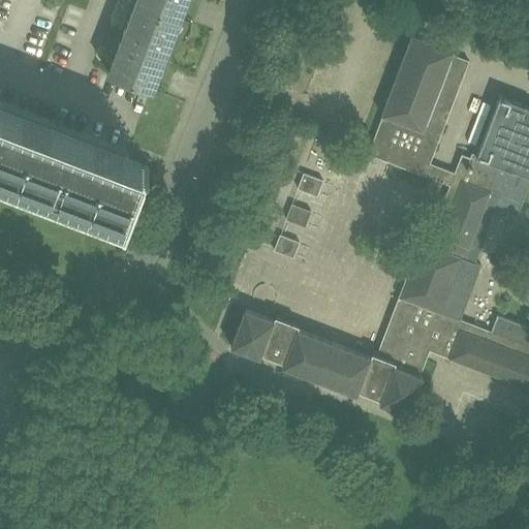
[(134,0),(134,1),(180,19),(187,0),(134,0)]
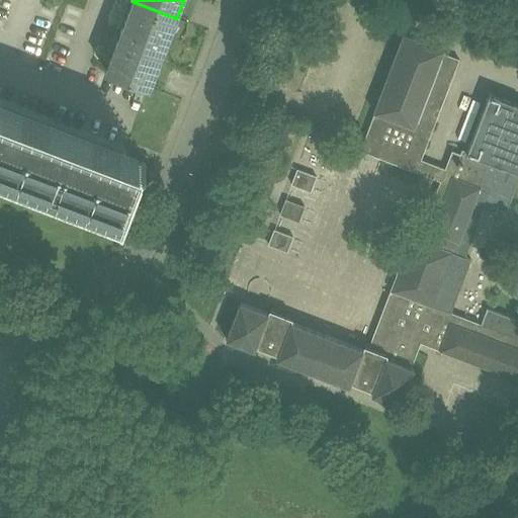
[(132,1),(112,51),(105,70),(150,87),(176,18),(132,1)]
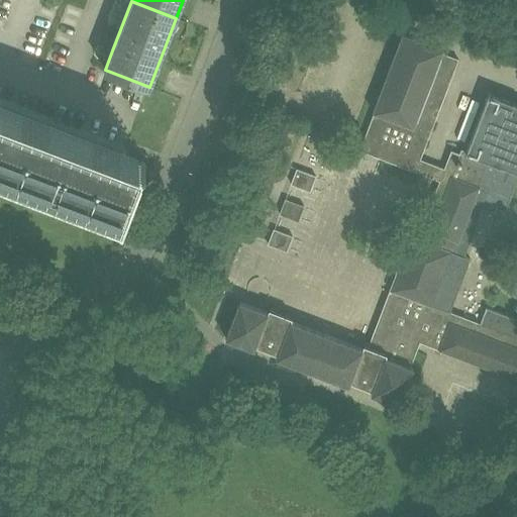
[(239,302),(225,337),(253,348),(255,344),(278,352),(277,356),(348,385),(349,380),(373,389),(372,393),(399,403),(413,368),(410,366),(419,340),(439,348),(516,379),(516,318),(486,306),(480,323),(456,314),(449,312),(470,257),(464,256),(489,193),(509,201),(516,180),(516,102),(489,92),(466,150),(461,149),(459,154),(451,150),(444,169),(419,159),(457,59),(441,53),(443,48),(403,33),(373,111),(375,111),(366,134),(365,137),(359,149),(440,180),(418,238),(410,235),(389,290),(396,292),(375,348),(364,344),(363,347),(291,321),(292,316),(269,308),(268,311),(239,301),(239,302)]
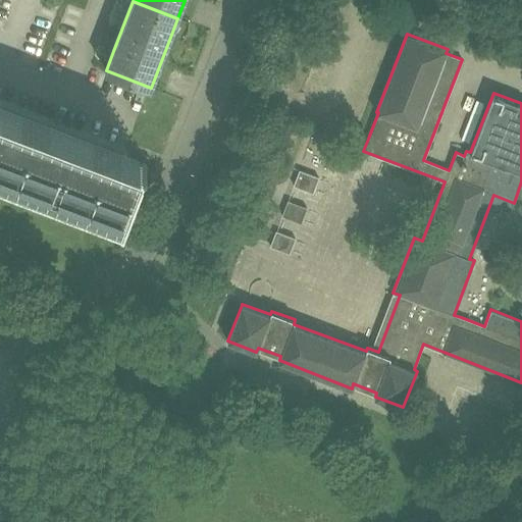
[(0,167),(122,215),(143,161),(0,106),(0,167)]
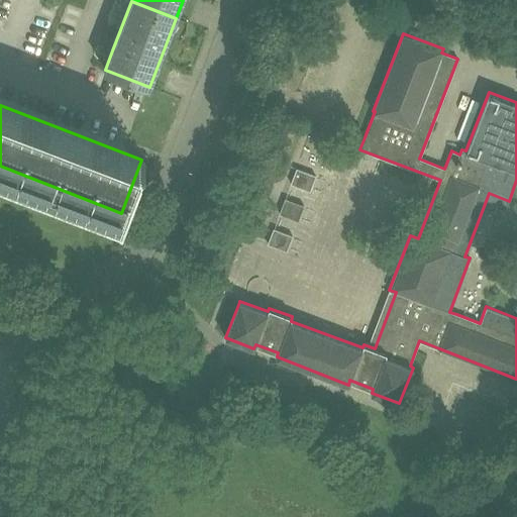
[(309,191),(315,176),(297,168),(291,183),(309,191)]
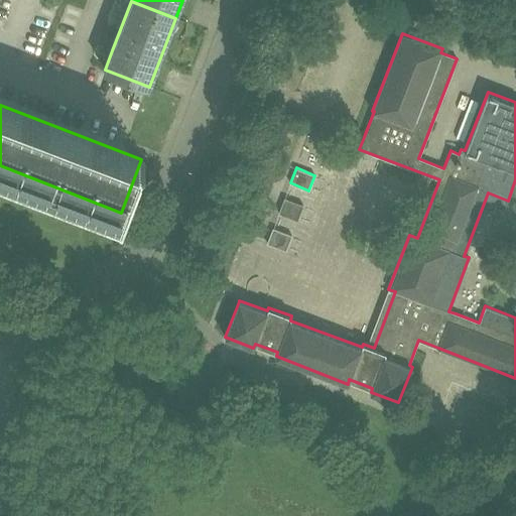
[(286,251),(292,235),(273,228),(267,243),(286,251)]
